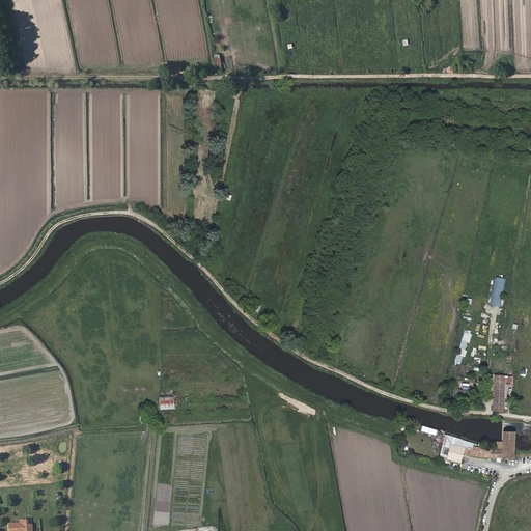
[(215,63),(216,71),(216,73),(222,72),(222,68),(226,67),(224,61),(215,63)]
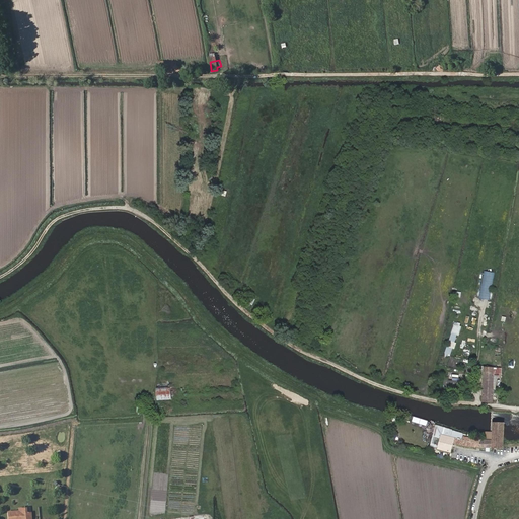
[(449,69),(460,69),(460,60),(449,60),(449,69)]
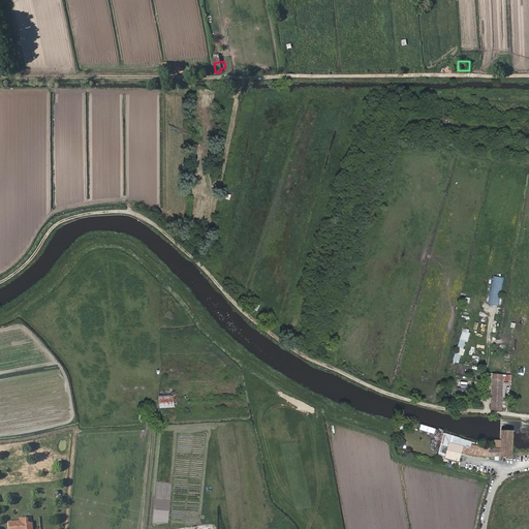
[(204,249),(207,244),(207,243),(199,238),(195,244),(204,249)]
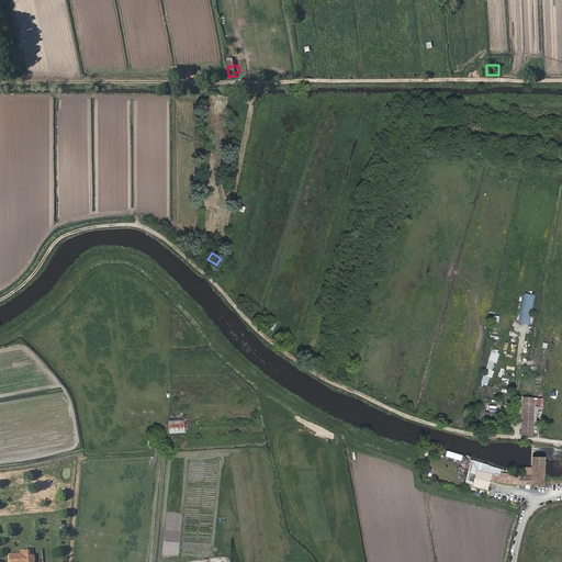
[(216,265),(208,259),(204,258),(201,263),(213,270),(216,265)]
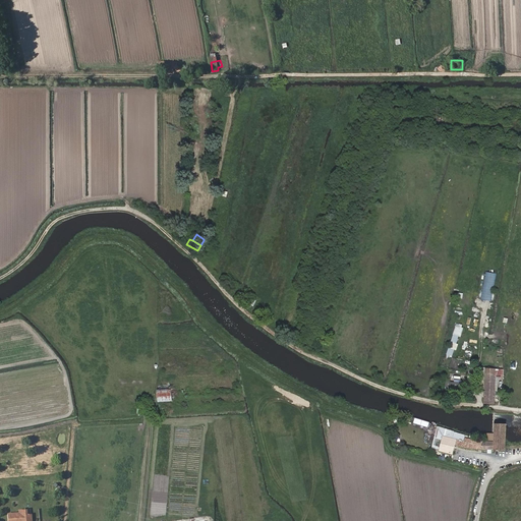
[(484,272),(481,299),(491,300),(495,273),(484,272)]
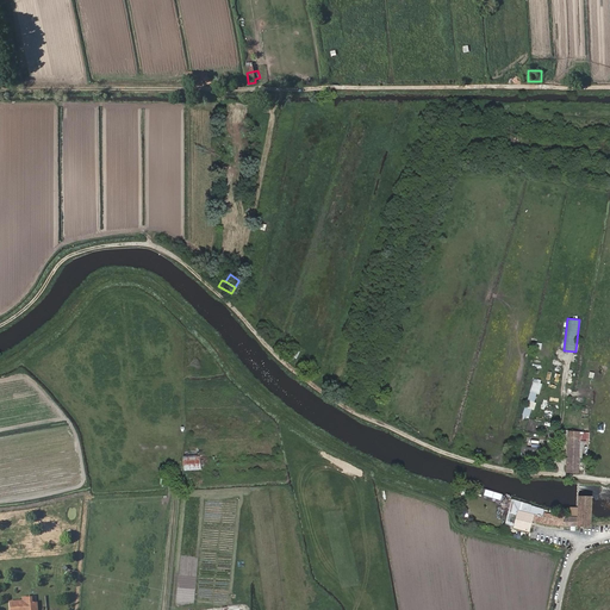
[(280,355),(291,361),(297,350),(294,350),(290,347),(285,344),(284,348),(280,355)]
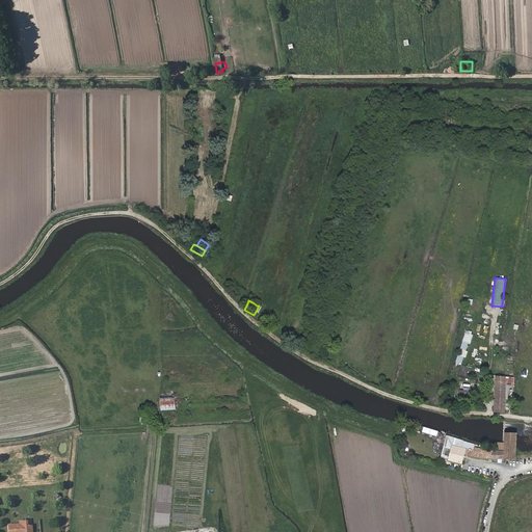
[(462,367),(472,331),(464,329),(455,366),(462,367)]
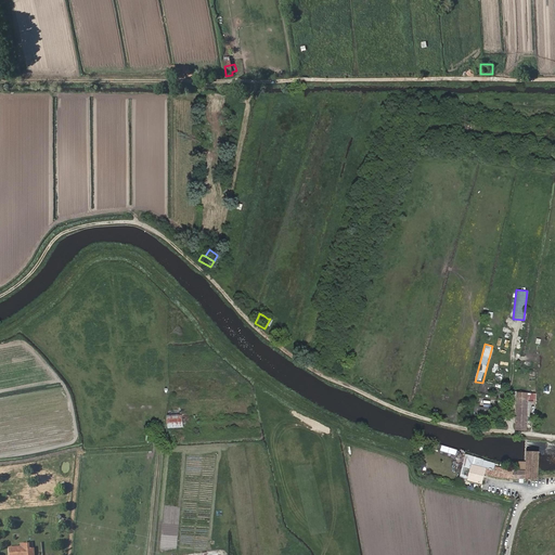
[(337,372),(347,376),(351,364),(341,361),(337,372)]
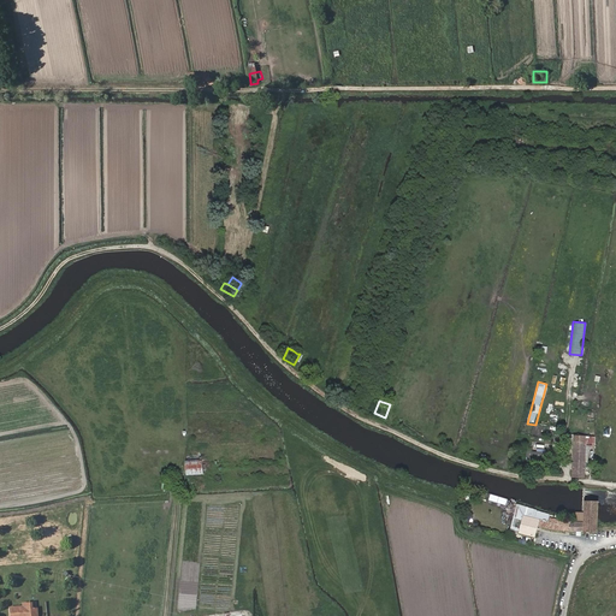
[(574,436),(574,437),(573,440),(572,477),(585,477),(587,445),(593,446),(594,437),(574,436)]
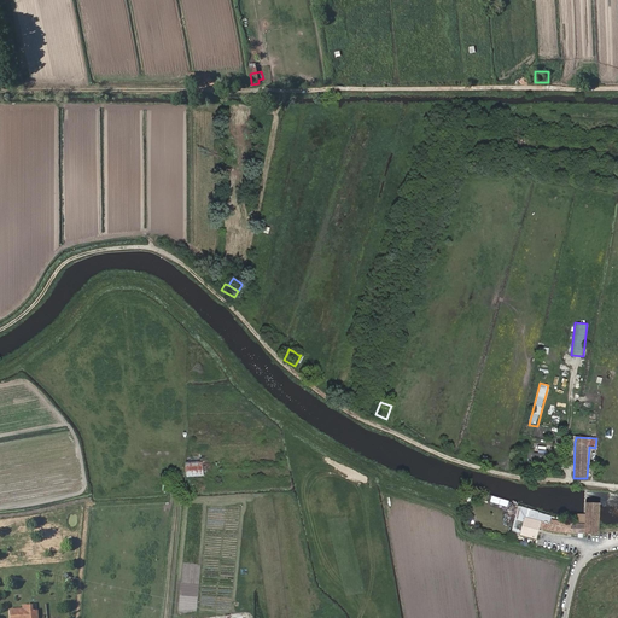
[(203,461),(185,461),(185,476),(203,476),(203,461)]
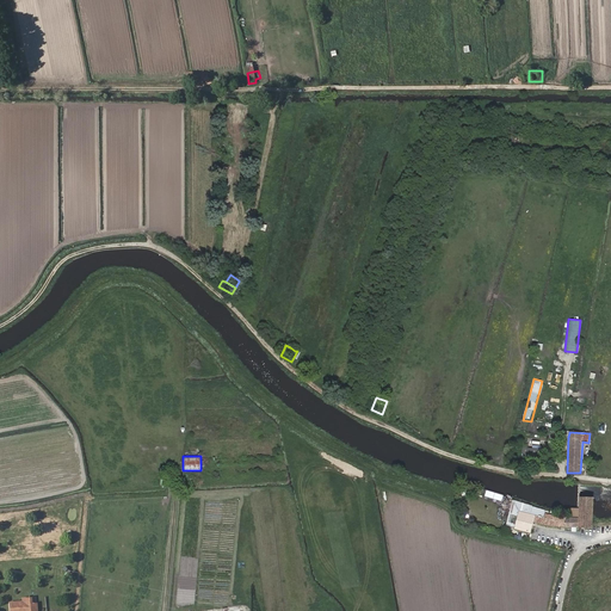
[(580,518),(580,528),(594,529),(594,518),(596,497),(581,495),(580,517),(580,518)]
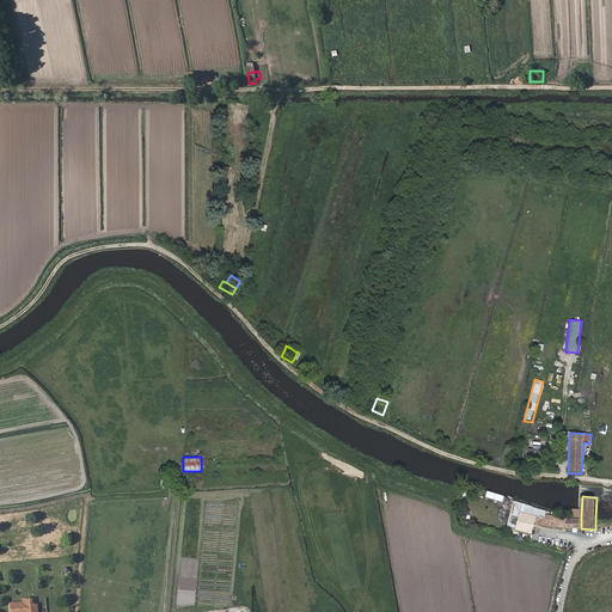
[(581,528),(581,519),(558,518),(558,516),(546,514),(546,518),(521,512),(516,530),(531,533),(534,524),(552,528),(581,528)]
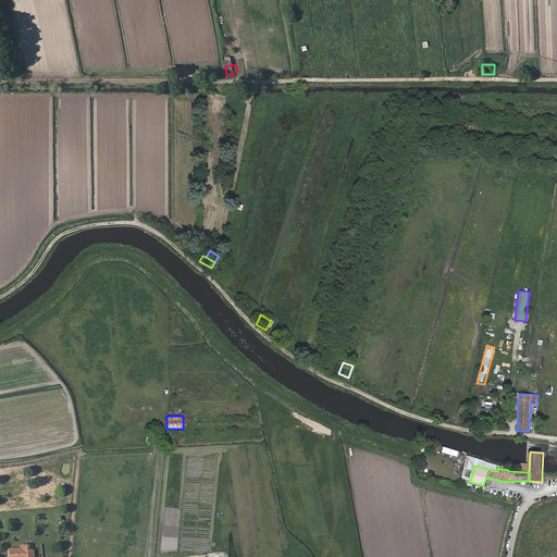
[(23,551),(10,552),(10,556),(35,556),(35,552),(29,553),(28,547),(22,547),(23,551)]
